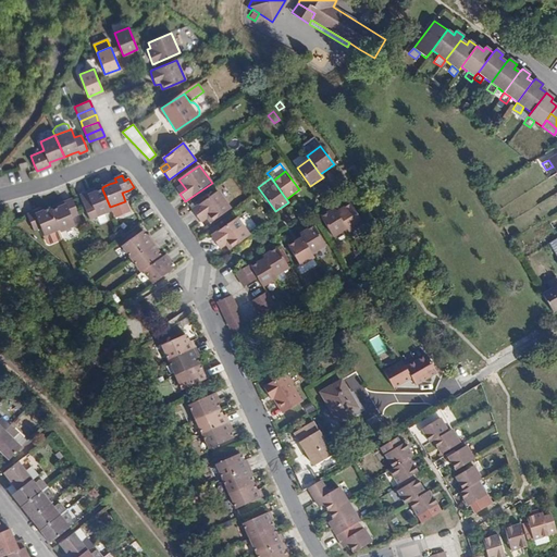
[(183,185),(176,189),(180,194),(186,189),(183,185)]
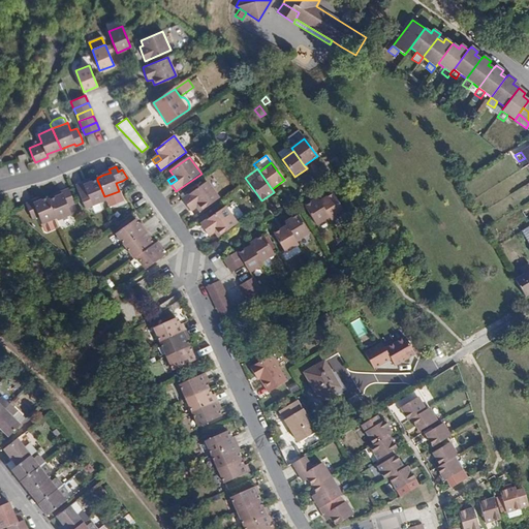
[(92,206),(105,199),(104,196),(97,180),(91,183),(83,186),(83,184),(75,186),(82,200),(89,197),(92,206)]
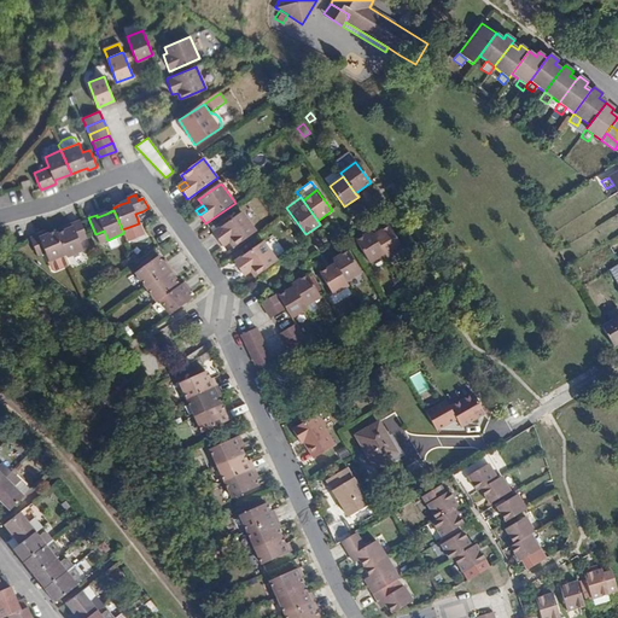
[(242,211),(213,233),(219,242),(226,237),(231,242),(234,248),(257,231),(242,211)]
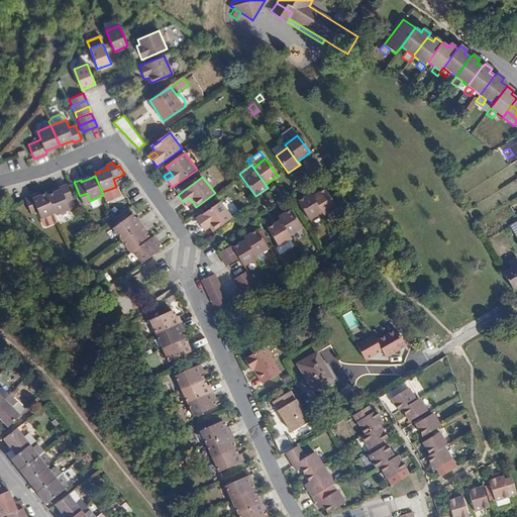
[(55,213),(56,215),(70,210),(67,201),(73,199),(67,185),(60,188),(61,190),(54,193),(47,196),(55,213)]
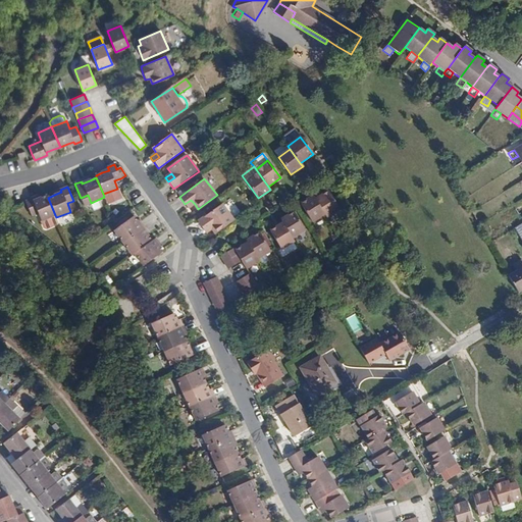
[(331,197),(327,192),(315,199),(324,214),(326,217),(338,210),(340,210),(331,197)]
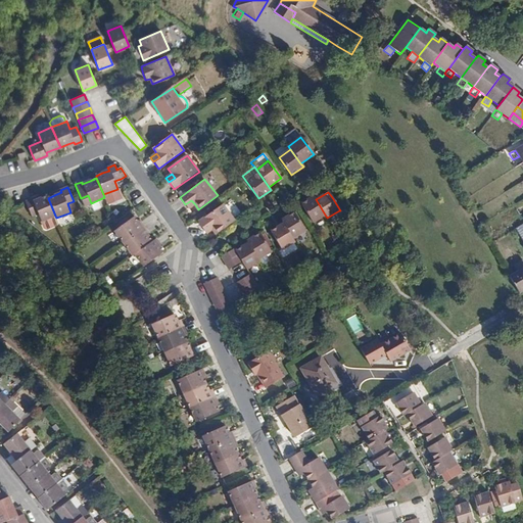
[(55,216),(48,198),(47,196),(41,198),(34,201),(33,198),(26,201),(32,216),(38,214),(41,222),(55,216)]
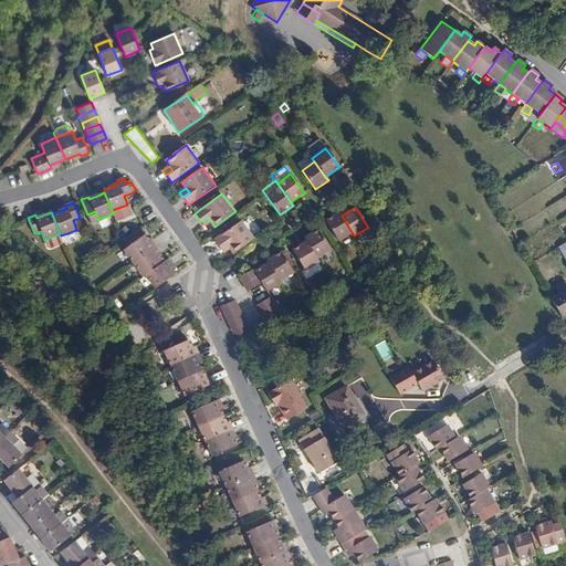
[(352,232),(342,216),(339,212),(326,221),(328,224),(338,241),(352,232)]
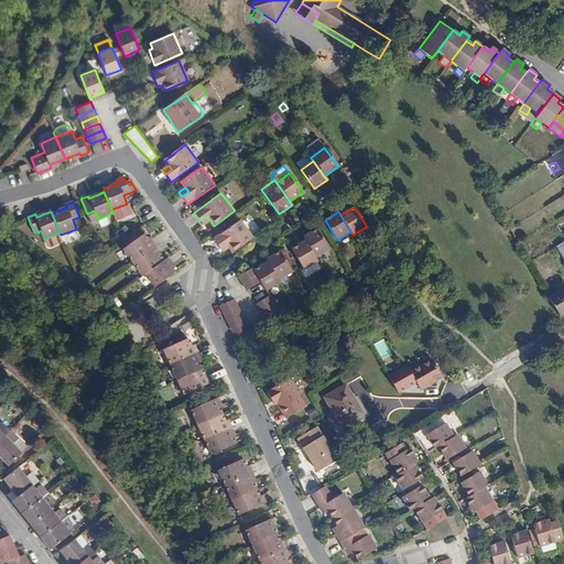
[(206,216),(199,220),(203,225),(210,220),(206,216)]
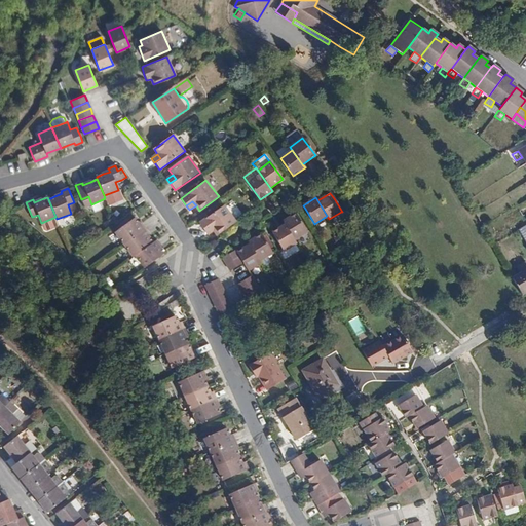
[(218,235),(236,222),(224,205),(199,224),(203,230),(211,226),(214,231),(218,235)]
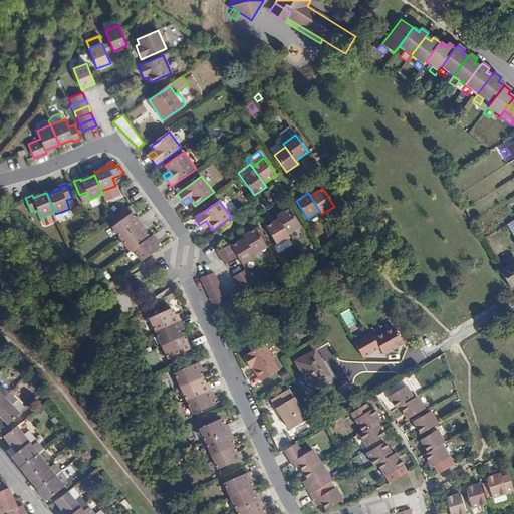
[(278,220),(287,235),(300,227),(289,209),(276,216),(278,220)]
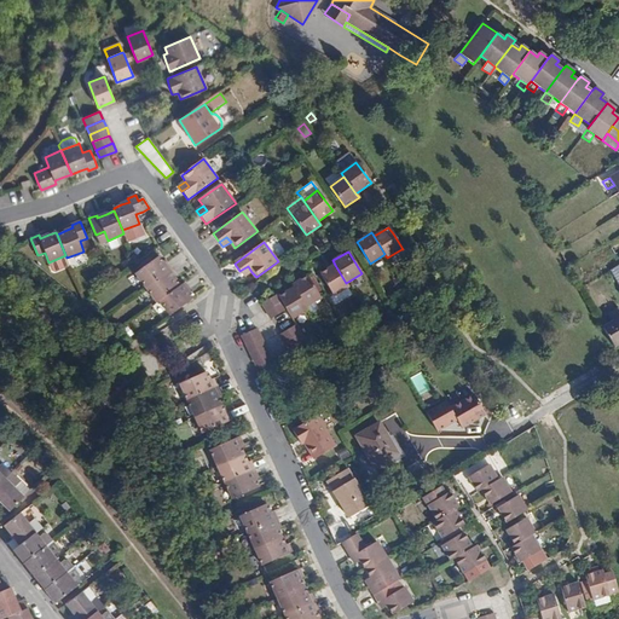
[(65,255),(48,262),(52,270),(56,272),(70,266),(67,258),(65,255)]
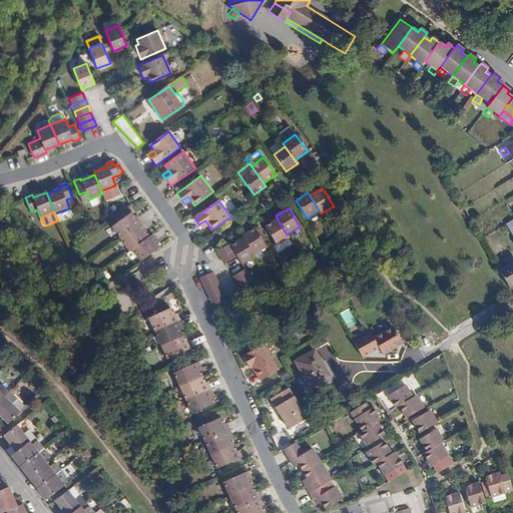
[(121,238),(142,223),(137,216),(136,217),(131,212),(112,226),(121,238)]
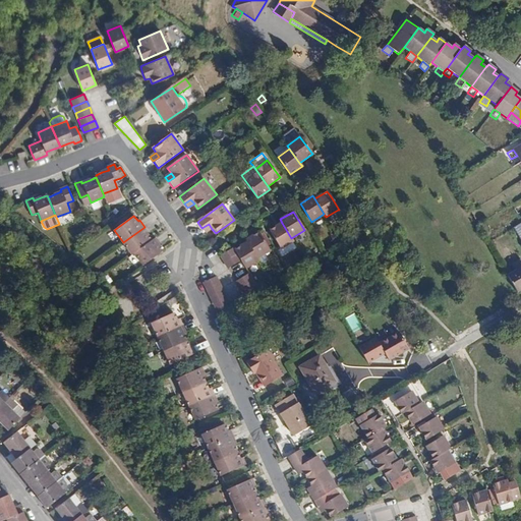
[(281,248),(293,241),(291,238),(282,223),(270,230),(272,234),(275,238),(281,248)]
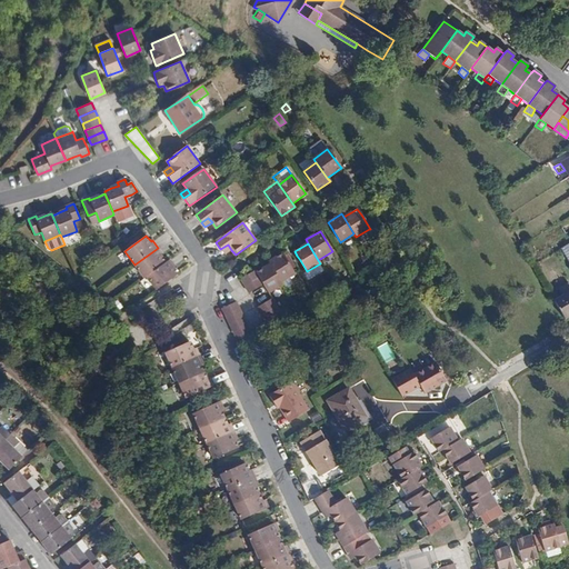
[(225,255),(231,250),(228,245),(220,249),(225,255)]
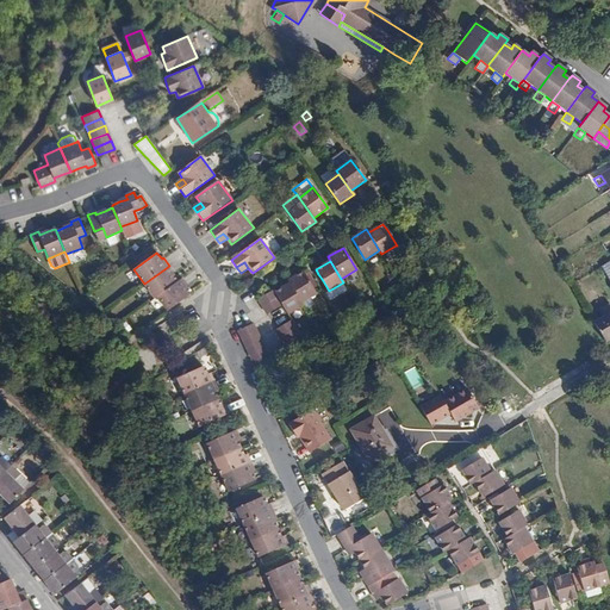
[(155,298),(157,297),(165,291),(178,281),(173,274),(174,273),(169,266),(144,284),(155,298)]
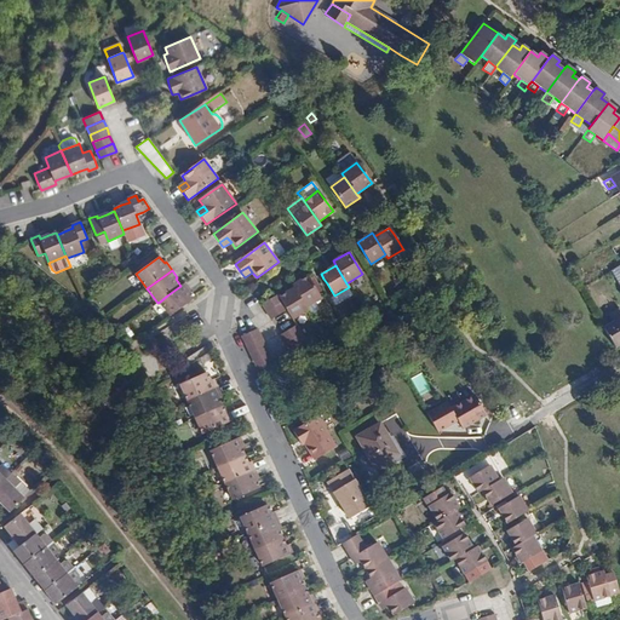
[(321,299),(310,281),(308,277),(292,286),(294,288),(305,308),(315,303),(321,299)]
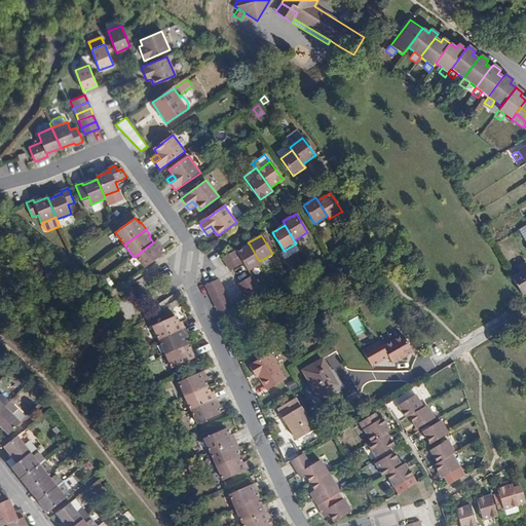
[(136,256),(144,268),(164,254),(160,248),(161,247),(157,239),(153,242),(142,251),(136,256)]
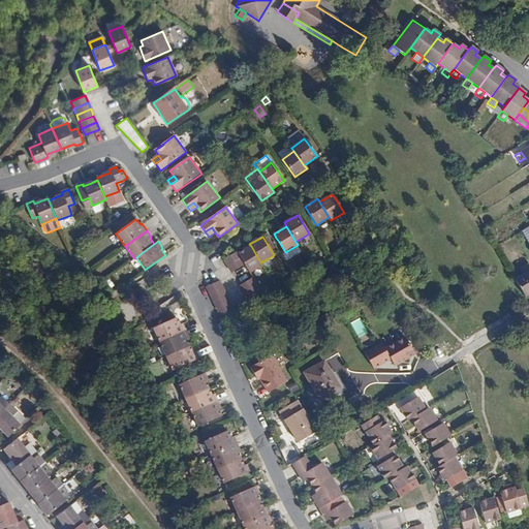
[(301,251),(298,245),(285,252),(282,254),(285,260),(301,251)]
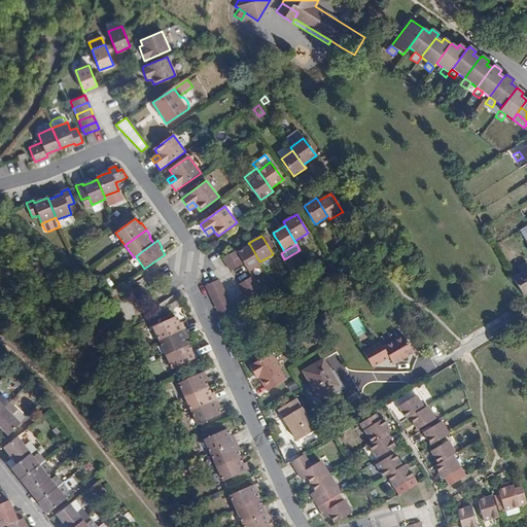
[(248,272),(261,264),(259,261),(250,245),(237,253),(240,257),(244,264),(248,272)]
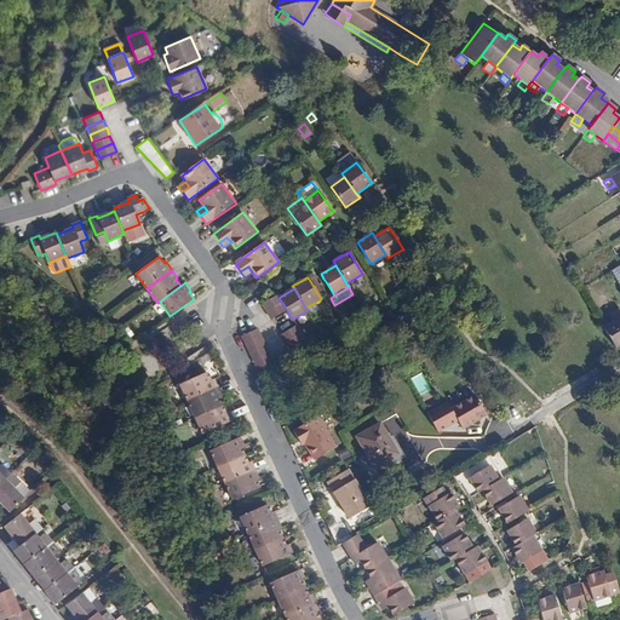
[(282,303),(279,298),(277,296),(262,304),(267,311),(282,303)]
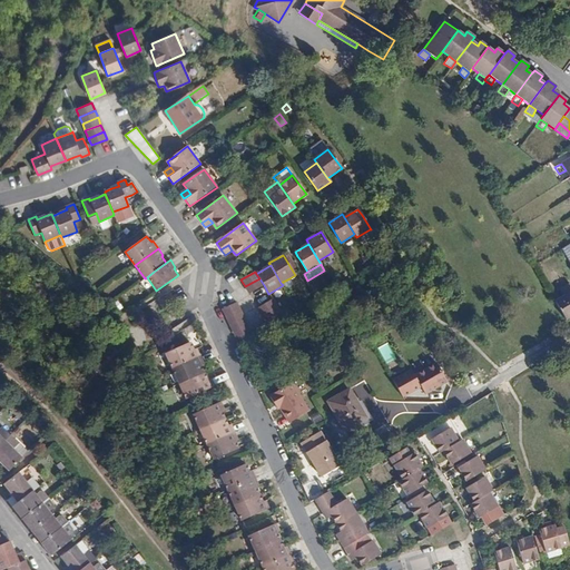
[(264,285),(259,278),(245,286),(249,294),(264,285)]
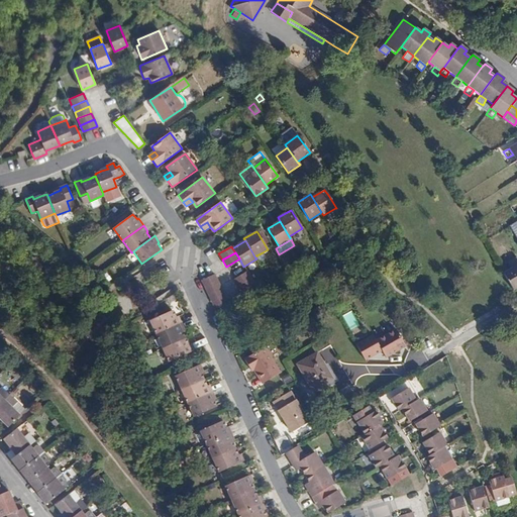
[(267,257),(263,252),(254,256),(256,259),(259,263),(267,257)]
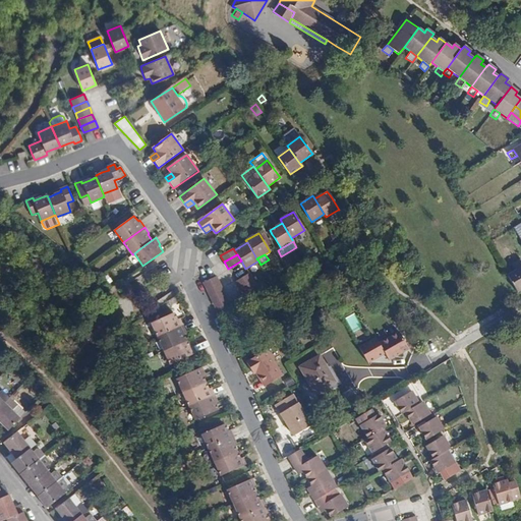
[(512,265),(515,271),(520,267),(520,258),(512,265)]
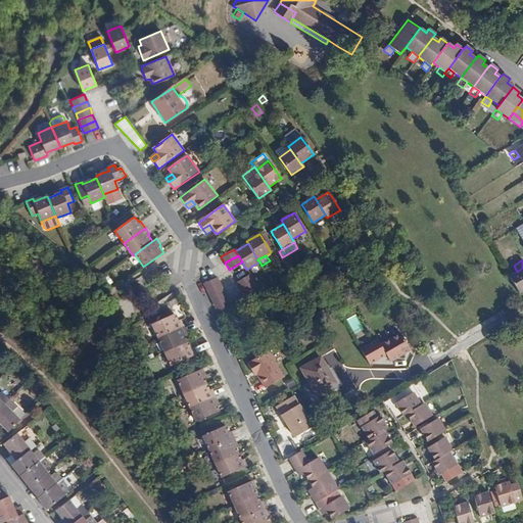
[(522,268),(517,272),(510,276),(520,293),(522,290),(522,268)]
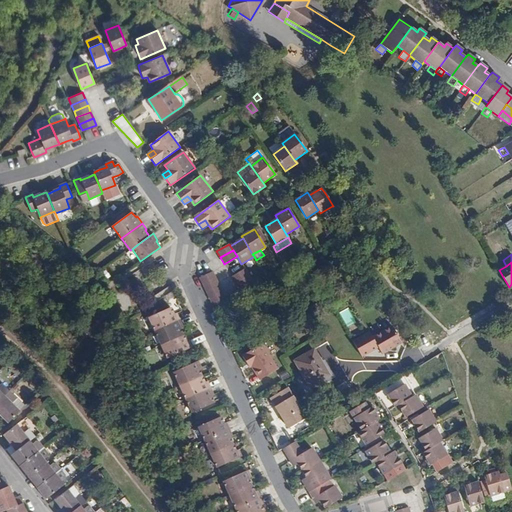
[(232,276),(235,283),(248,275),(244,269),(232,276)]
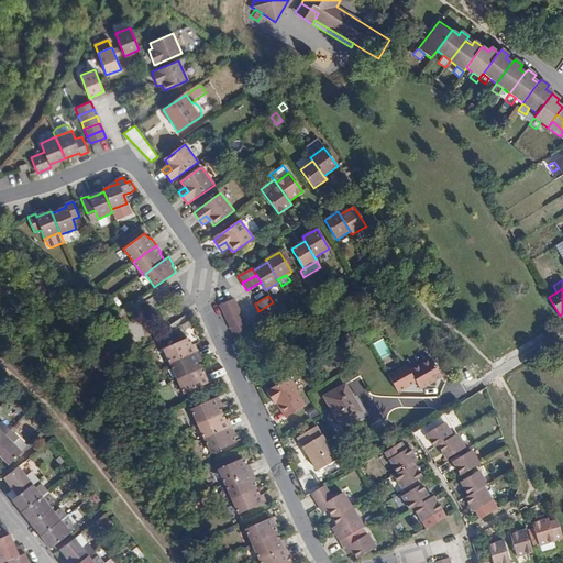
[(234,299),(219,306),(222,313),(238,306),(234,299)]
